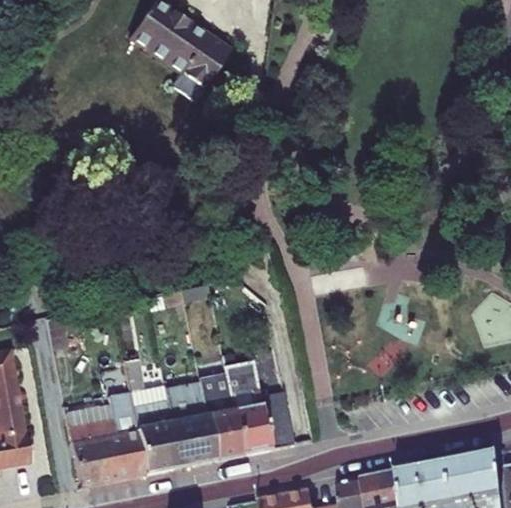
[(195,100),(220,63),(231,48),(159,0),(153,0),(129,36),(179,70),(170,84),(195,100)]
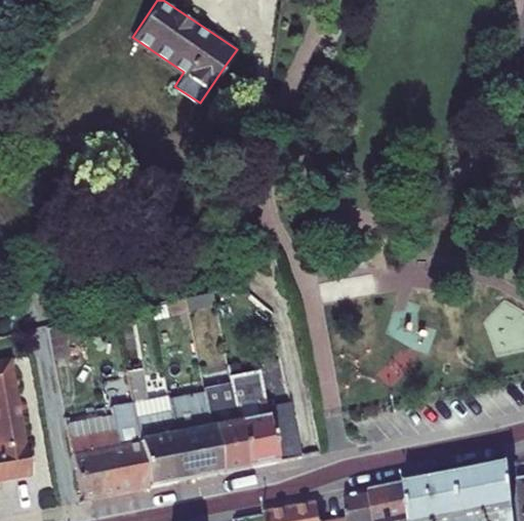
[(71,354),(68,338),(90,333),(87,316),(49,325),(55,358),(71,354)]
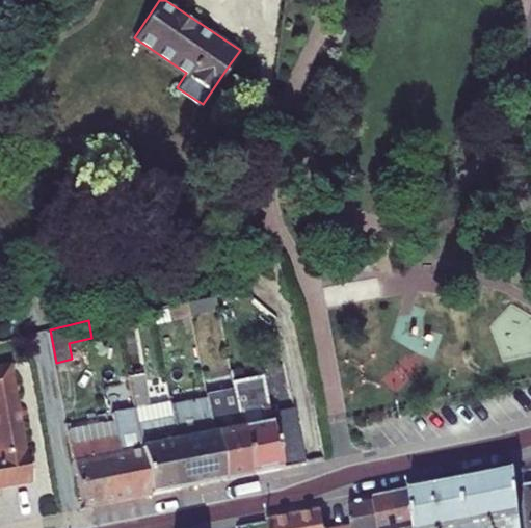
[(0,485),(32,479),(11,360),(0,362),(0,485)]
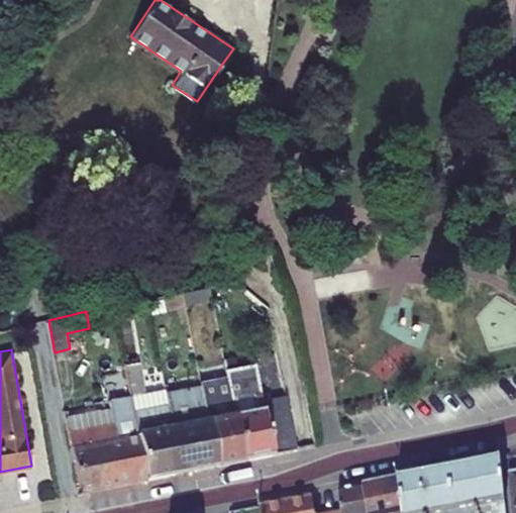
[(124,363),(130,395),(146,392),(140,361),(124,363)]
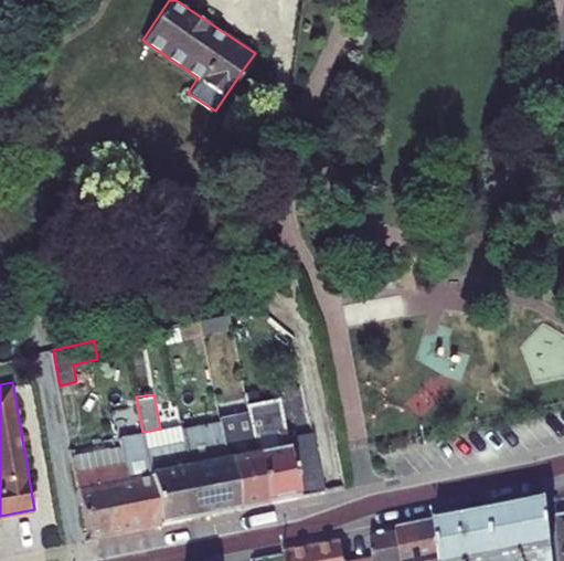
[(278,397),(246,403),(248,412),(267,503),(298,496),(287,436),(278,397)]
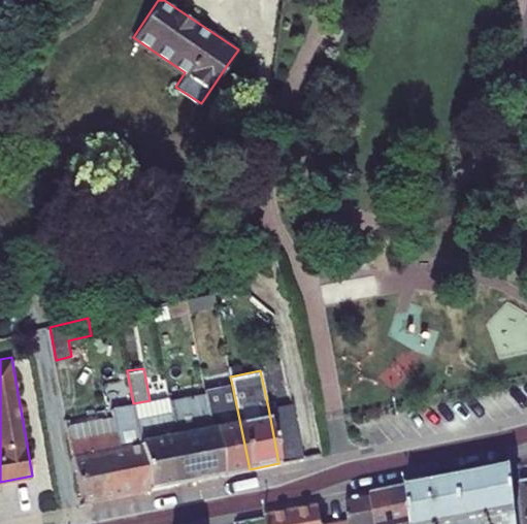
[(232,385),(205,390),(207,396),(213,428),(222,475),(250,469),(232,385)]
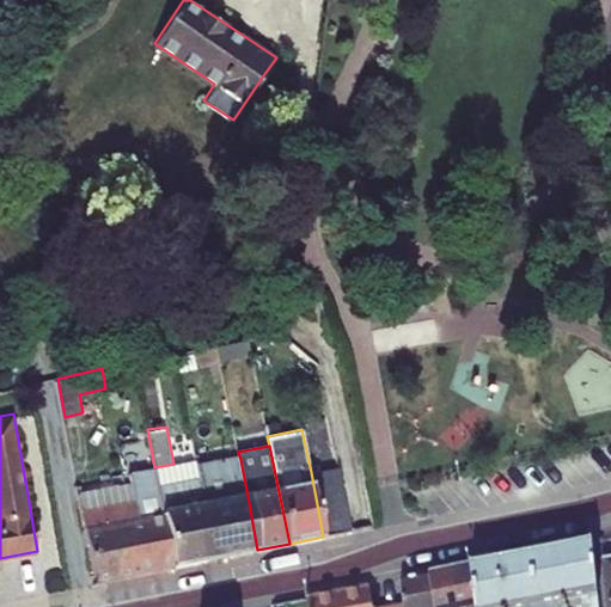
[(154,468),(158,484),(200,476),(199,467),(196,459),(173,464),(154,467),(154,468)]
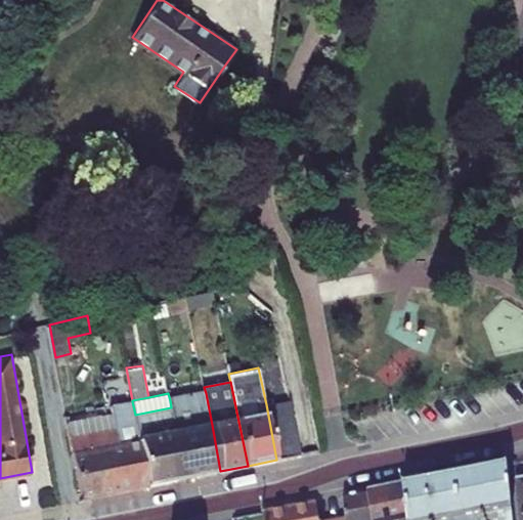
[(171,407),(176,432),(167,433),(177,479),(220,471),(212,425),(206,393),(170,400),(171,407)]
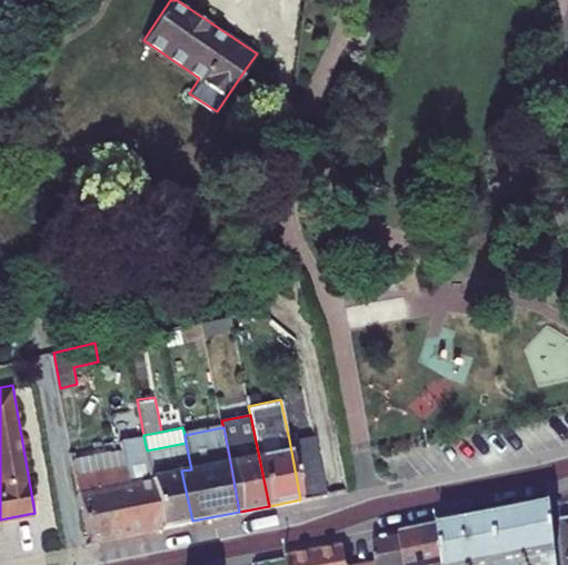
[(327,494),(316,434),(298,437),(309,497),(327,494)]
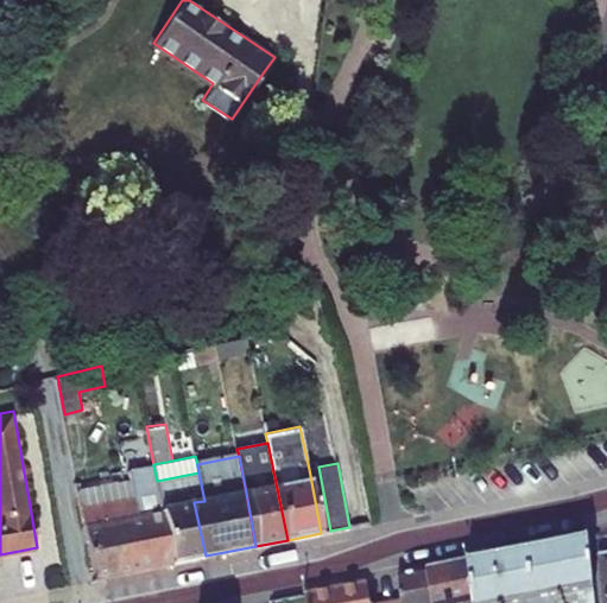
[(144,516),(149,539),(124,546),(128,571),(172,563),(158,490),(157,481),(153,465),(122,471),(124,478),(124,481),(131,478),(132,490),(134,495),(138,518),(144,516)]
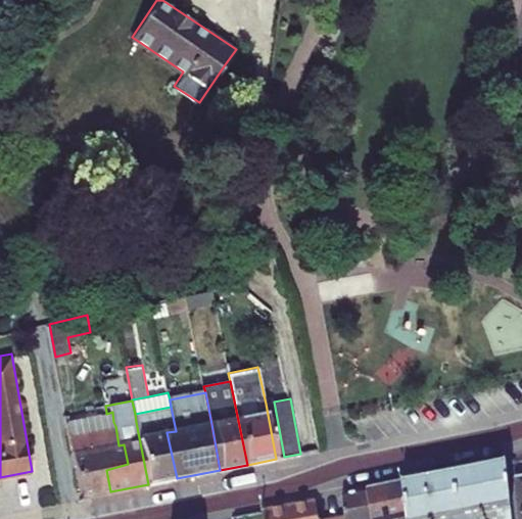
[(284,457),(274,402),(266,404),(276,459),(284,457)]
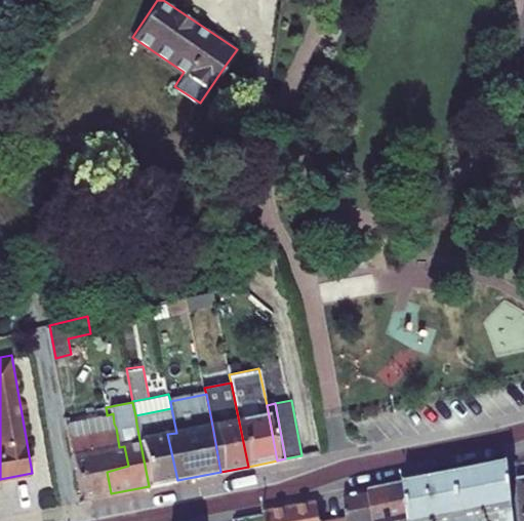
[(171,408),(135,415),(136,424),(149,486),(177,480),(167,434),(176,433),(171,408)]
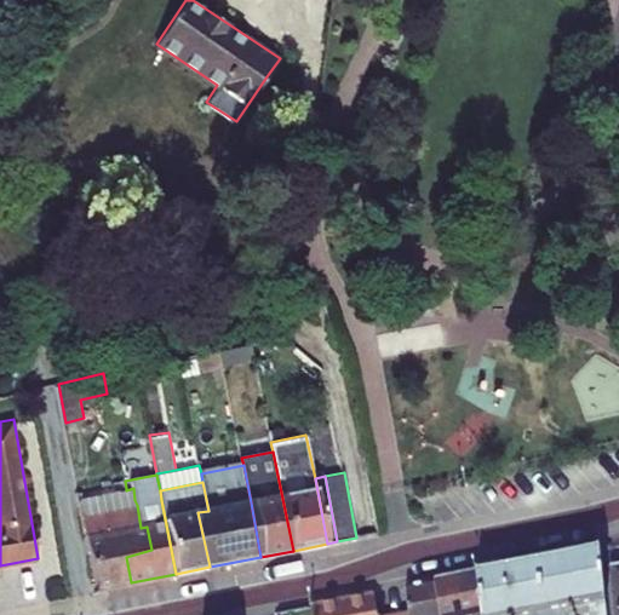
[(124,507),(82,516),(96,590),(131,582),(126,557),(152,550),(147,527),(141,528),(137,505),(135,500),(133,488),(126,490),(126,488),(120,488),(124,507)]
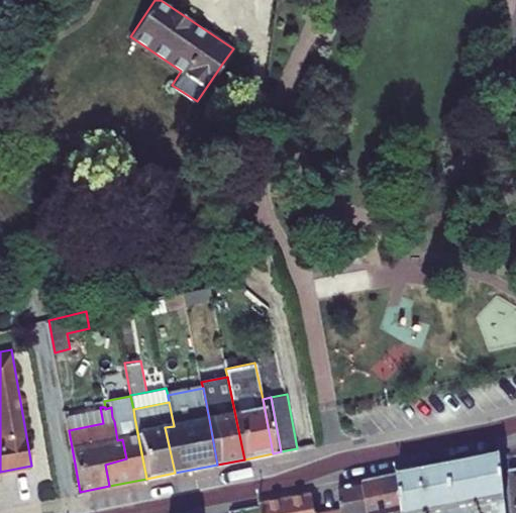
[(505,512),(500,455),(397,476),(401,512),(505,512)]
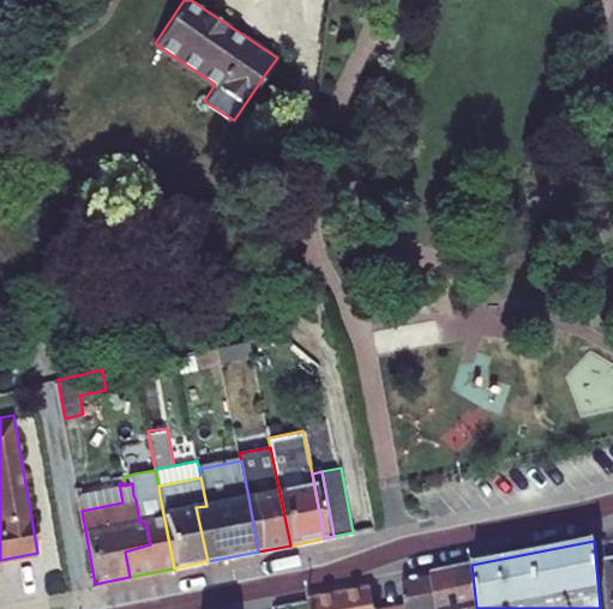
[(476,608),(472,565),(431,572),(436,608),(476,608)]
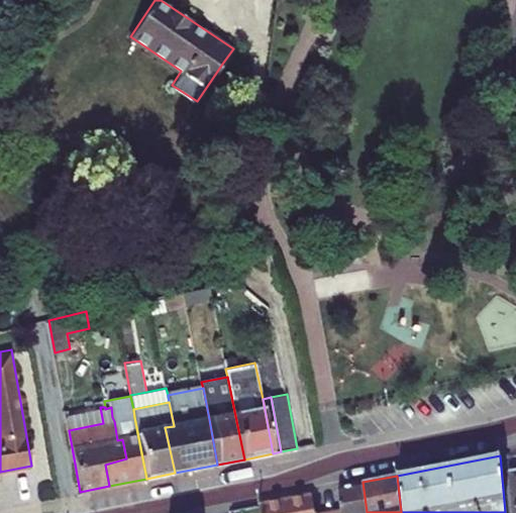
[(367,512),(363,482),(338,487),(340,509),(340,512),(367,512)]
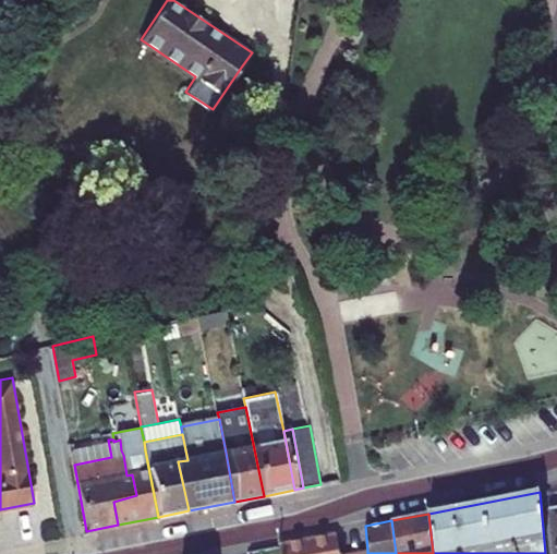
[(367,553),(367,550),(340,553),(337,531),(282,542),(283,553),(367,553)]
